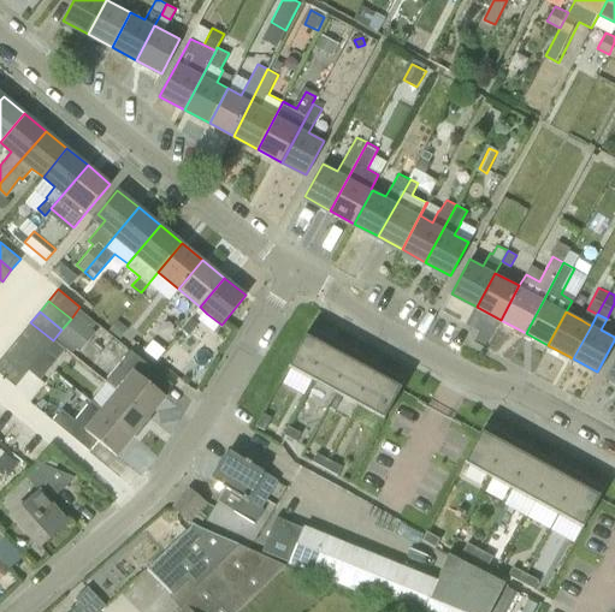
[(82,351),(99,330),(82,315),(64,337),(82,351)]
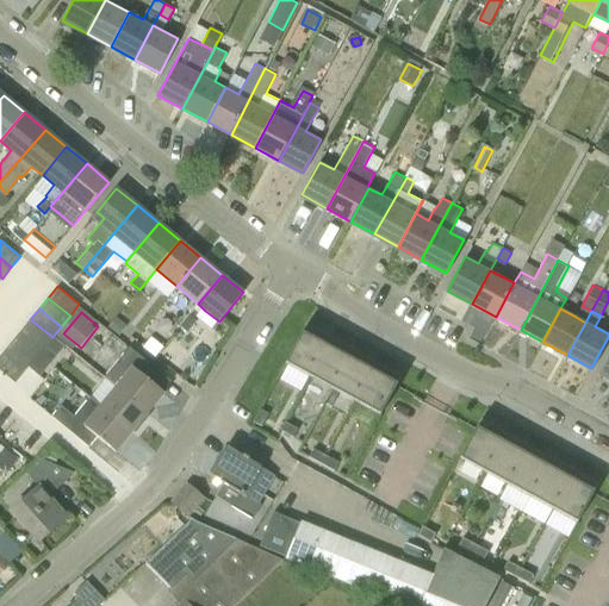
[(190,313),(180,325),(188,332),(198,320),(190,313)]
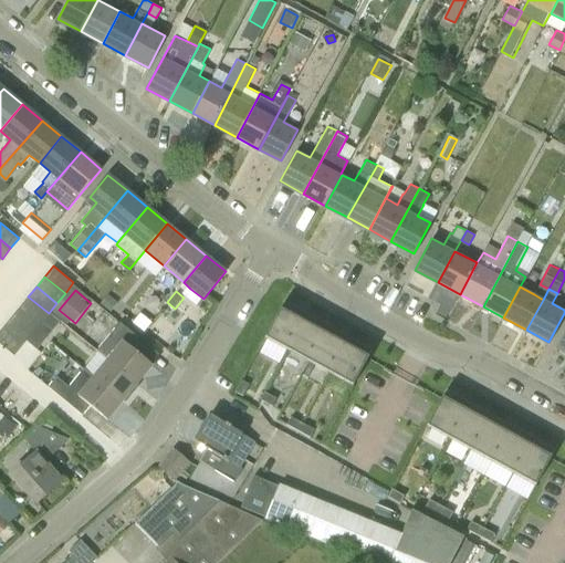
[(40,324),(42,321),(49,313),(28,296),(19,306),(40,324)]
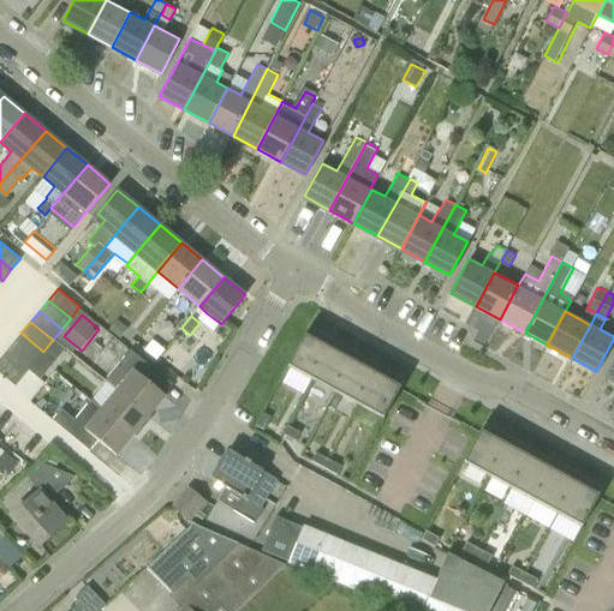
[(333,340),(309,327),(288,365),(313,378),(333,340)]
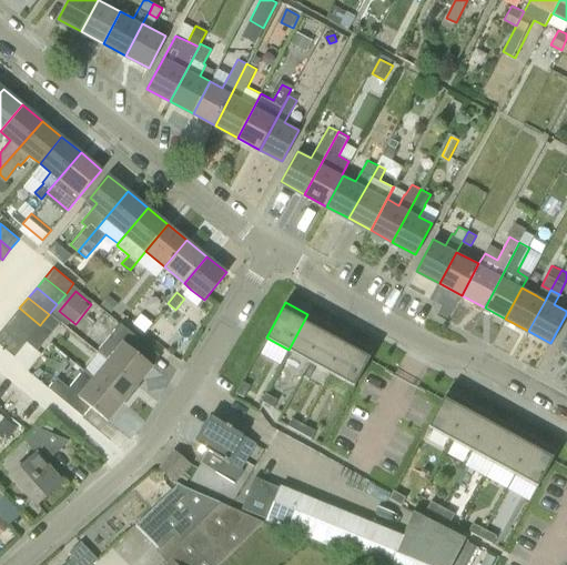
[(31,335),(40,325),(19,308),(11,319),(31,335)]
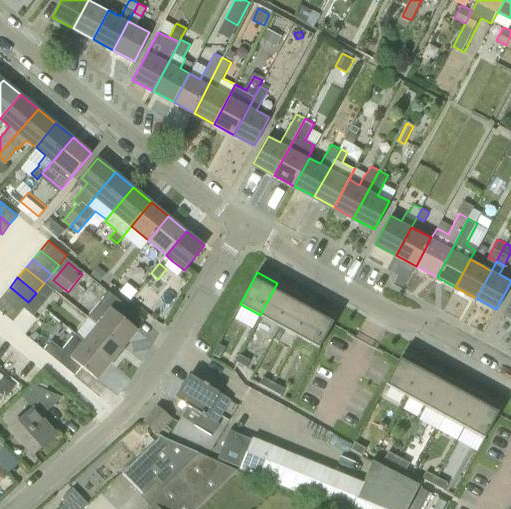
[(138,289),(128,282),(121,290),(131,298),(138,289)]
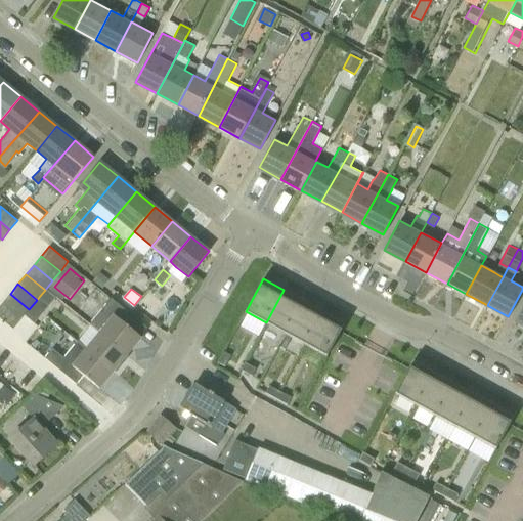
[(303,301),(284,290),(266,322),(287,334),(303,301)]
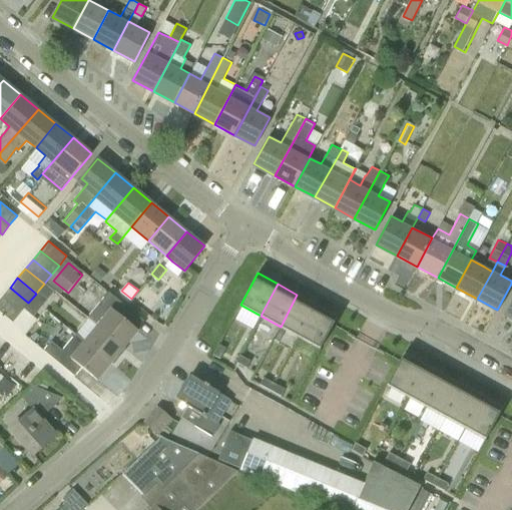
[(21,312),(24,308),(28,303),(10,288),(2,297),(21,312)]
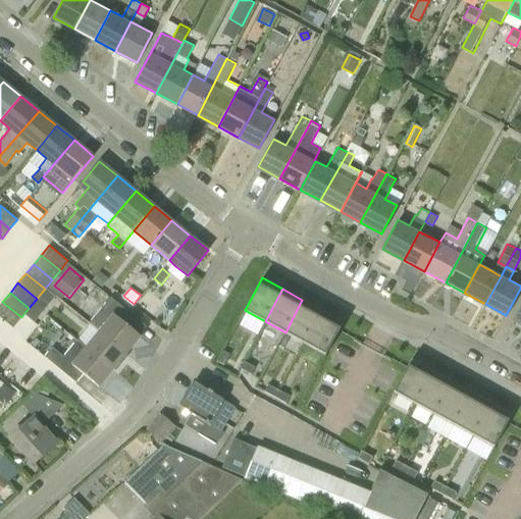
[(34,320),(49,303),(39,296),(37,299),(29,308),(24,313),(34,320)]
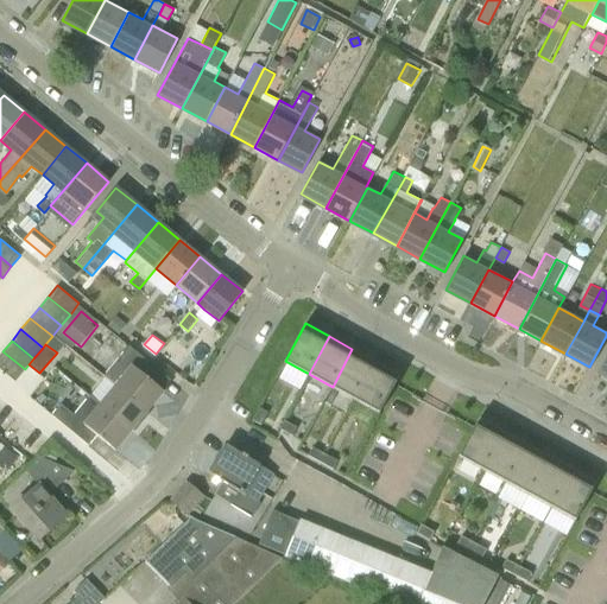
[(147,409),(164,389),(153,382),(162,372),(131,345),(106,376),(117,385),(147,409)]
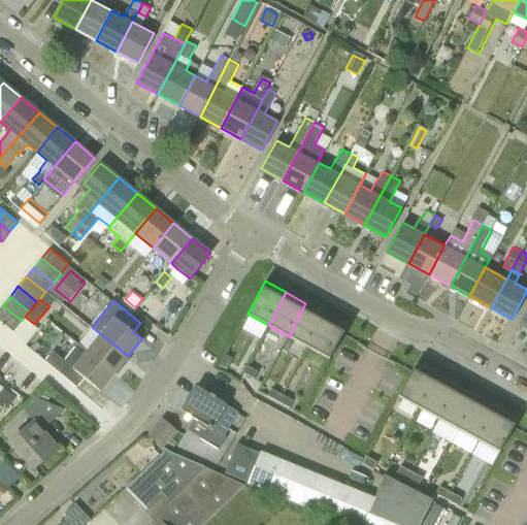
[(327,314),(305,303),(289,336),(309,348),(327,314)]
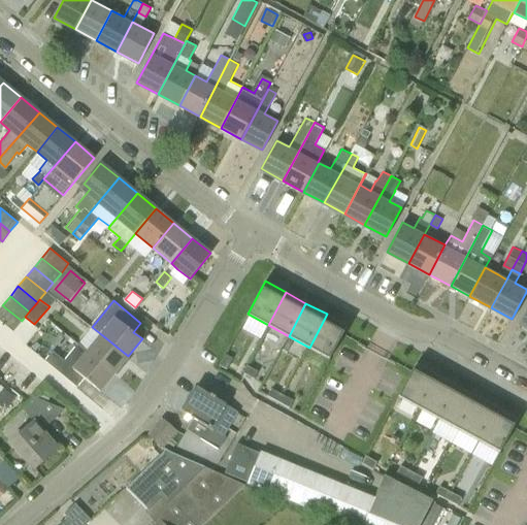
[(0,320),(13,331),(22,321),(2,305),(0,307),(0,320)]
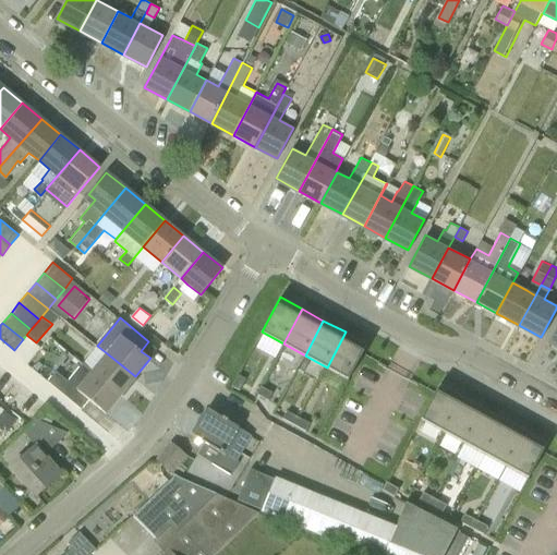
[(367,345),(346,332),(327,368),(349,379),(367,345)]
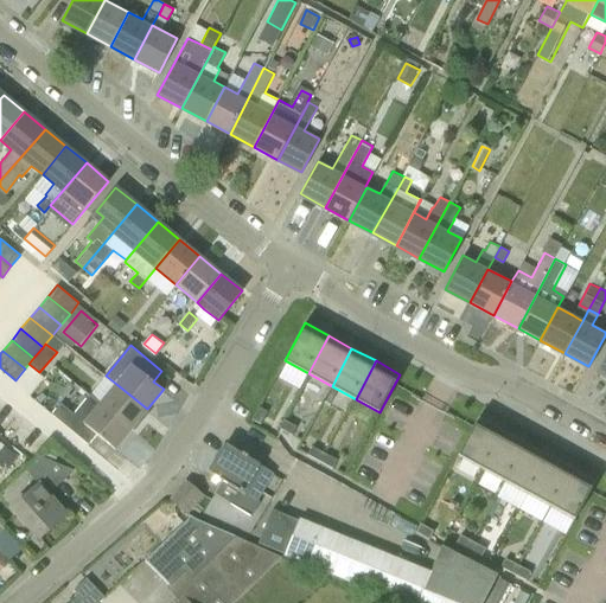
[(132,428),(147,409),(116,384),(101,403),(132,428)]
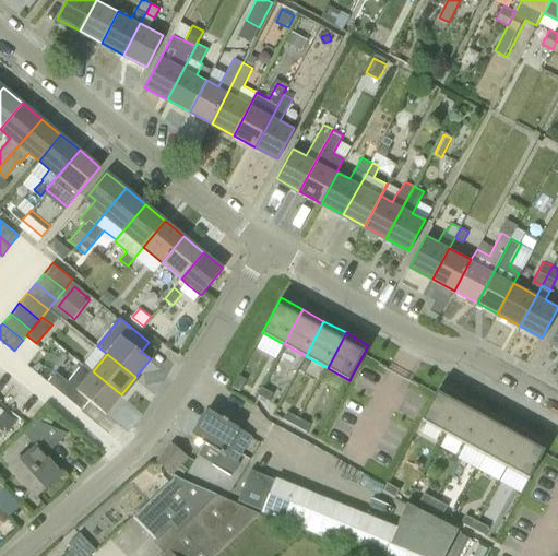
[(54,387),(79,406),(88,414),(96,405),(106,413),(121,394),(93,371),(78,389),(62,376),(54,387)]
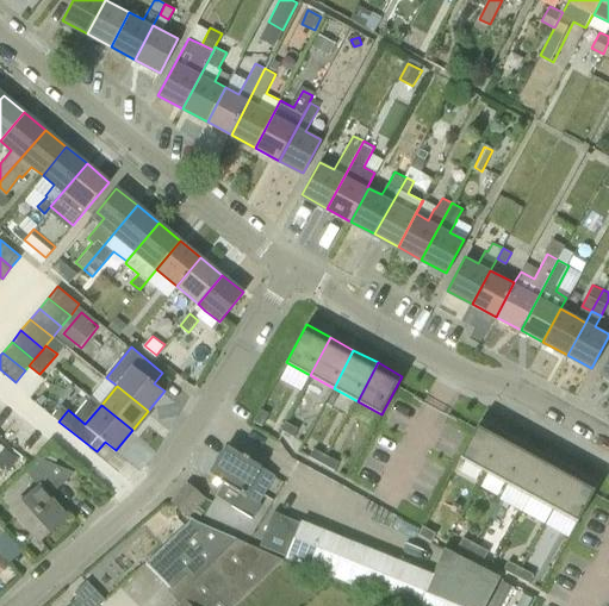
[(503,431),(480,419),(460,457),(483,469),(503,431)]
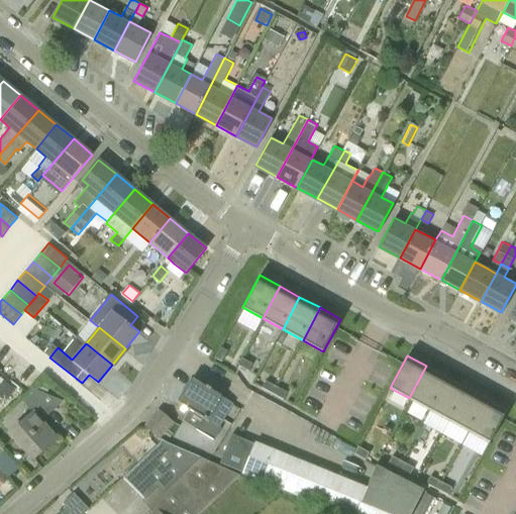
[(446,377),(426,366),(409,398),(429,409),(434,401),(446,377)]
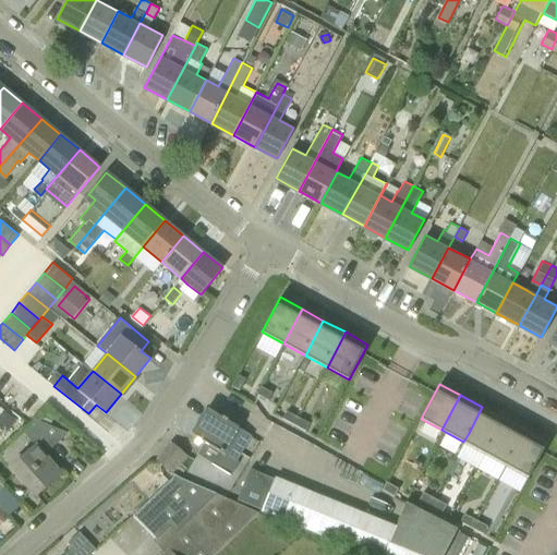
[(504,419),(482,407),(469,433),(464,443),(485,454),(504,419)]
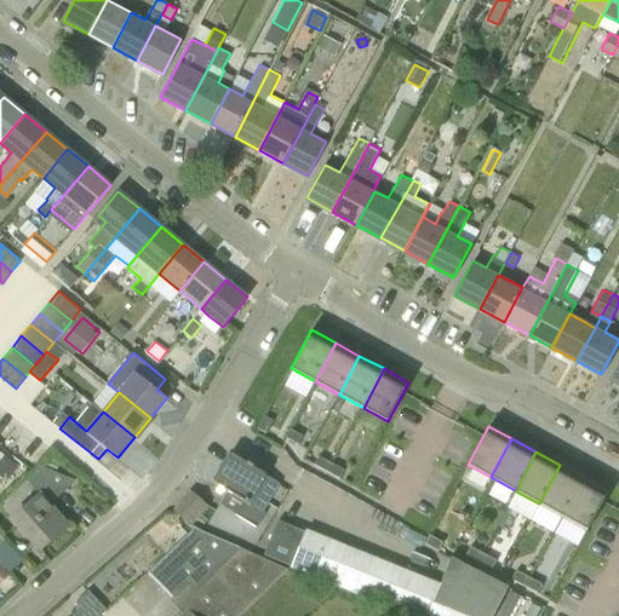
[(257,525),(265,512),(263,510),(280,482),(236,456),(219,484),(245,500),(236,513),(257,525)]
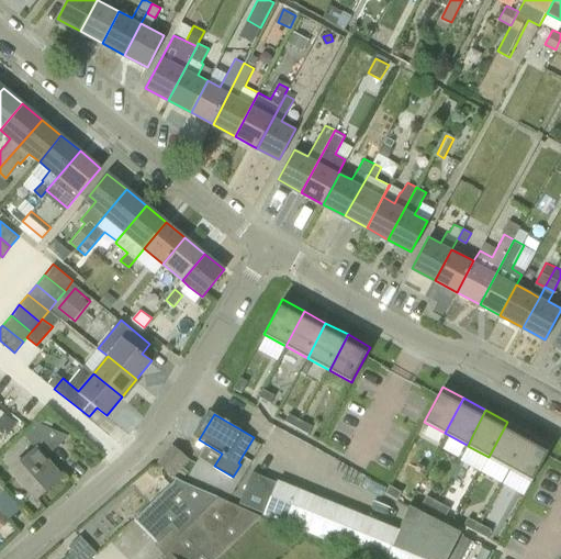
[(36,496),(62,476),(45,457),(69,435),(34,421),(22,432),(35,447),(11,468),(36,496)]
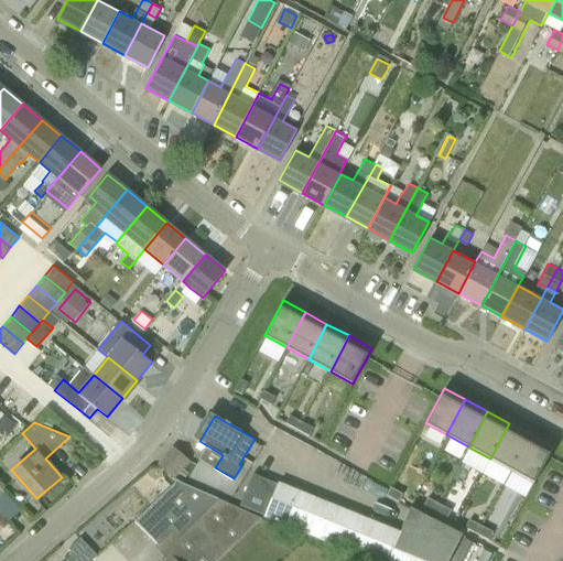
[(530,434),(509,423),(490,459),(511,471),(513,465),(530,434)]
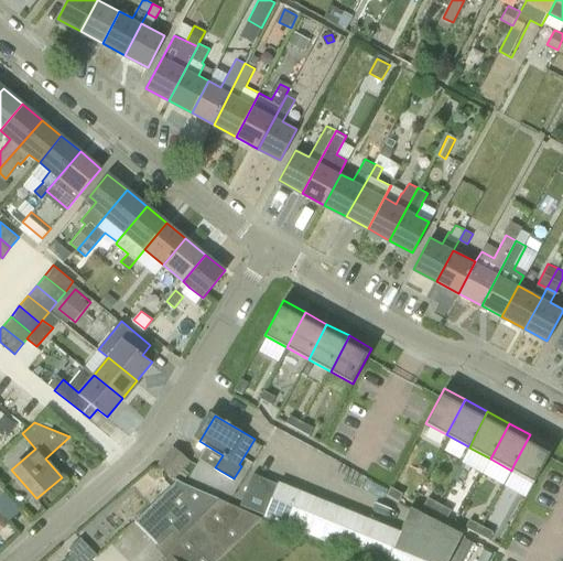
[(553,448),(530,434),(513,465),(511,471),(533,483),(553,448)]
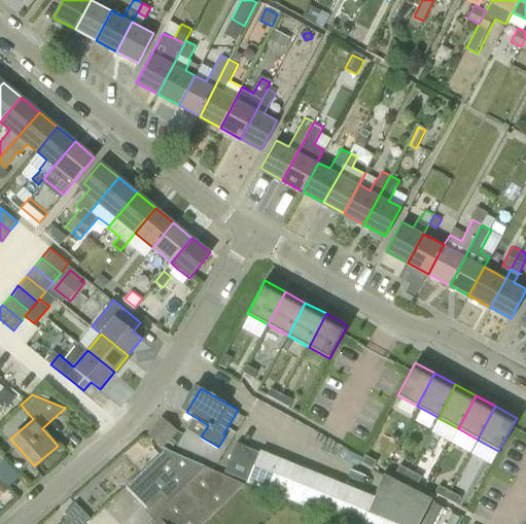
[(163,444),(176,428),(164,417),(150,433),(163,444)]
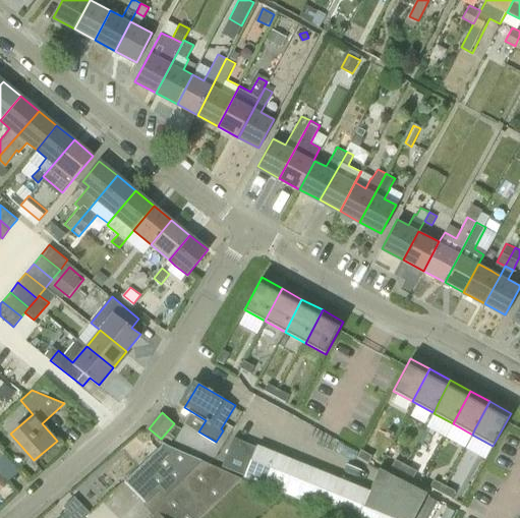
[(256,446),(233,436),(221,463),(244,473),(242,476),(347,517),(413,517),(427,493),(380,468),(370,490),(257,444),(256,446)]
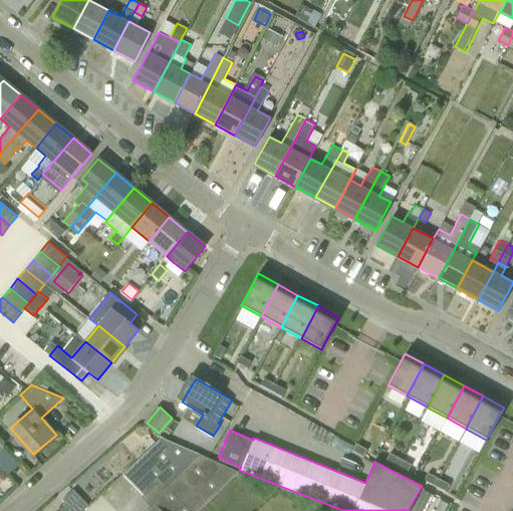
[(197,510),(239,470),(165,434),(125,472),(146,492),(143,495),(154,505),(147,510),(197,510)]
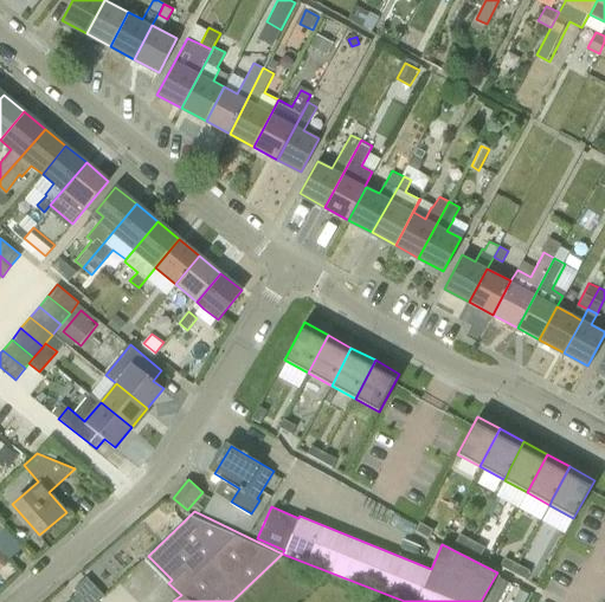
[(0,568),(10,560),(0,549),(0,568)]
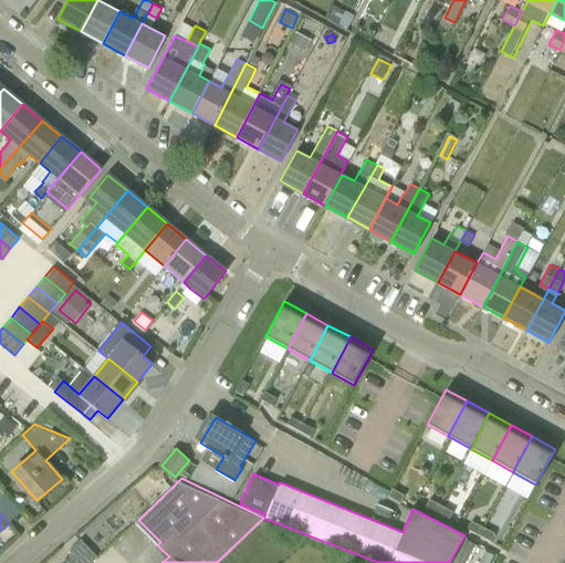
[(73,554),(81,562),(91,562),(97,556),(97,555),(81,539),(69,550),(73,554)]
